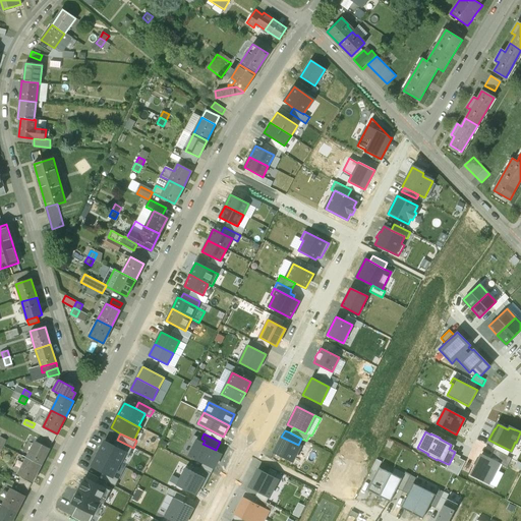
[(201,439),(193,436),(189,443),(194,446),(189,455),(214,468),(221,455),(215,452),(216,450),(203,444),(205,441),(201,439)]
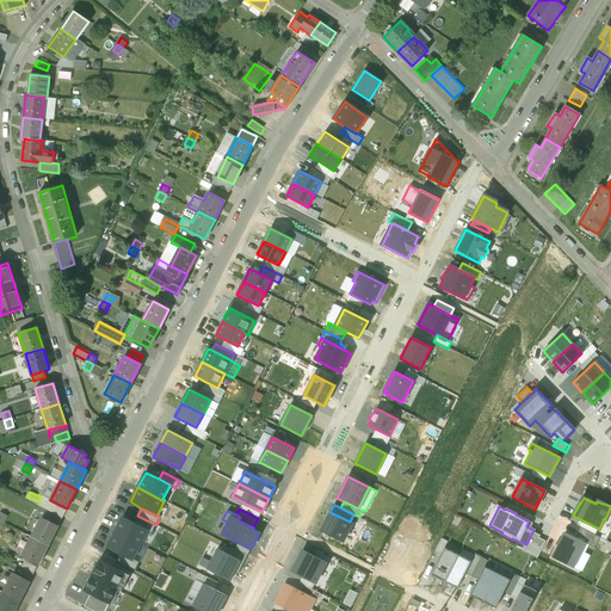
[(321,530),(344,541),(352,523),(350,522),(329,512),(321,530)]
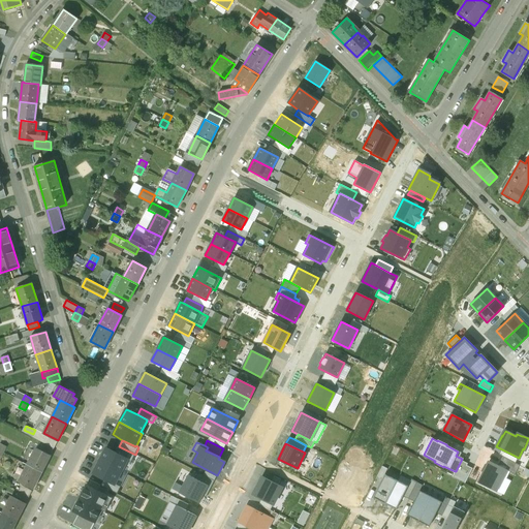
[(119,446),(116,453),(128,459),(127,460),(131,462),(135,455),(119,446)]
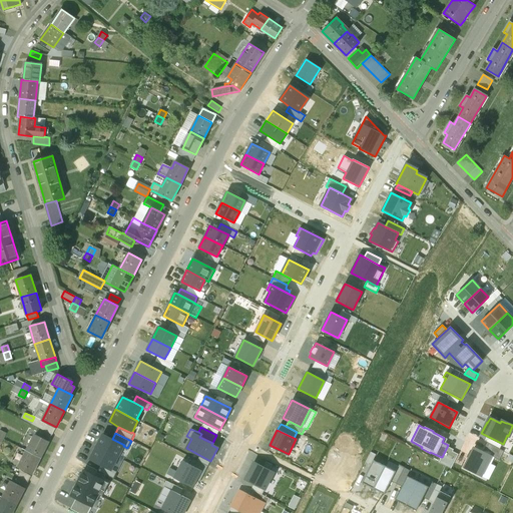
[(112,439),(102,434),(96,446),(117,457),(123,446),(124,445),(112,439)]
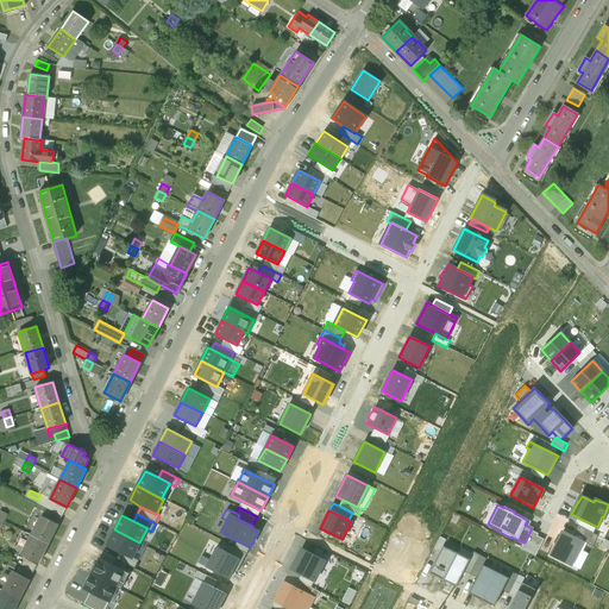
[(57,525),(41,516),(31,535),(48,544),(57,525)]
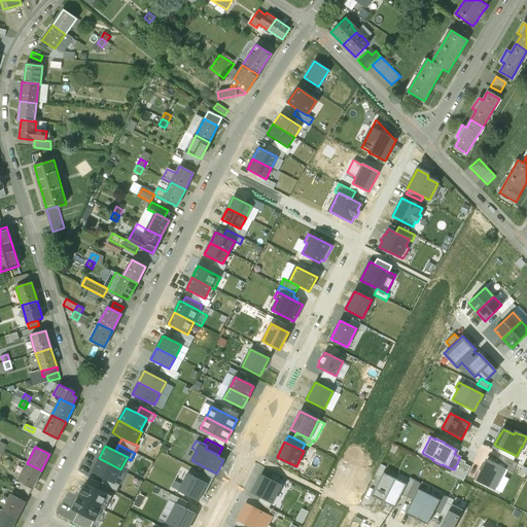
[(500,455),(495,464),(504,468),(513,472),(518,463),(500,455)]
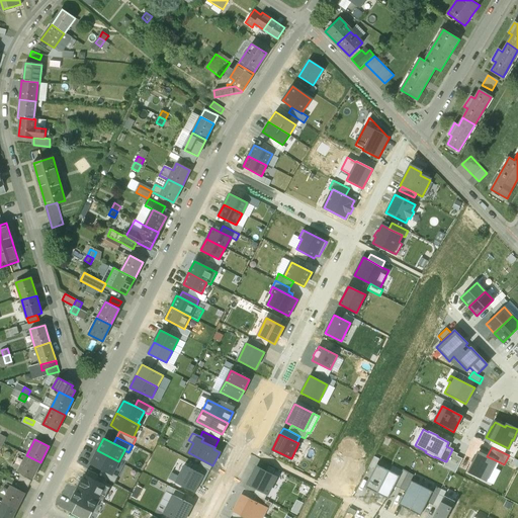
[(118,461),(97,450),(91,463),(101,468),(112,475),(112,473),(118,461)]
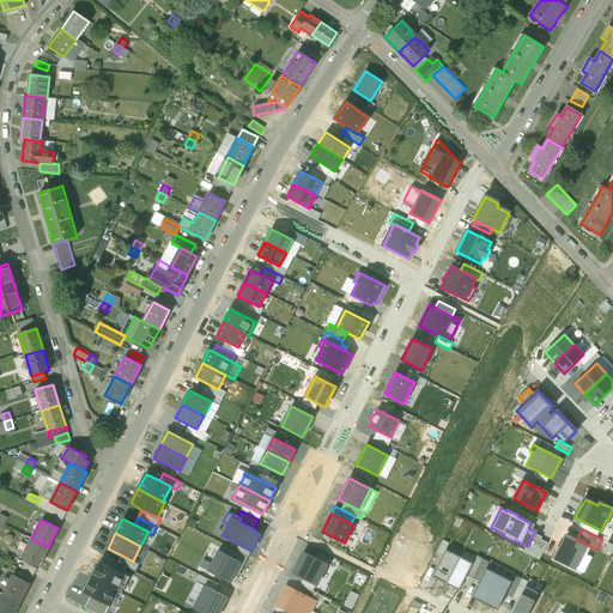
[(528,546),(527,546),(523,552),(539,560),(547,542),(540,539),(541,538),(534,534),(528,546)]
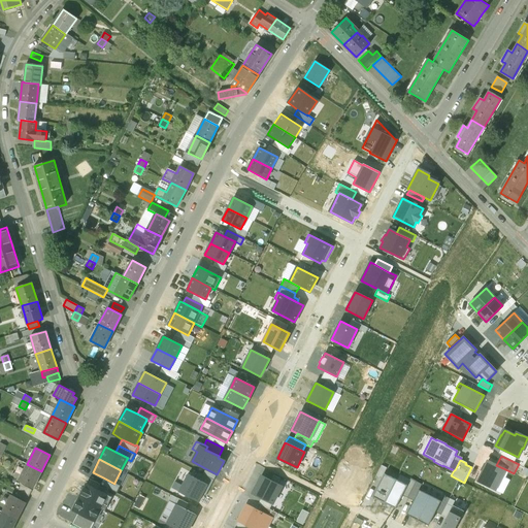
[(496,465),(488,460),(477,482),(495,490),(505,469),(496,465)]
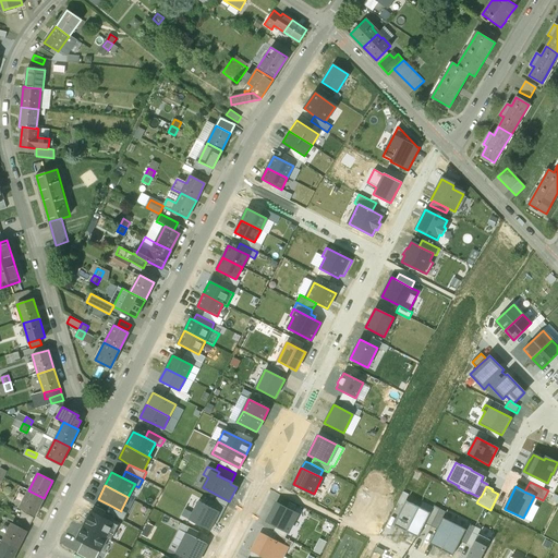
[(28,490),(20,508),(35,516),(44,498),(28,490)]
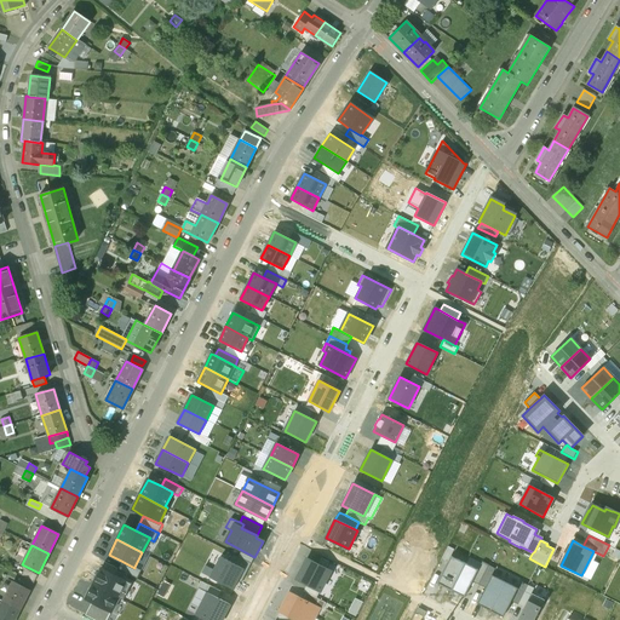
[(247,570),(220,556),(210,578),(234,590),(237,581),(241,583),(247,570)]
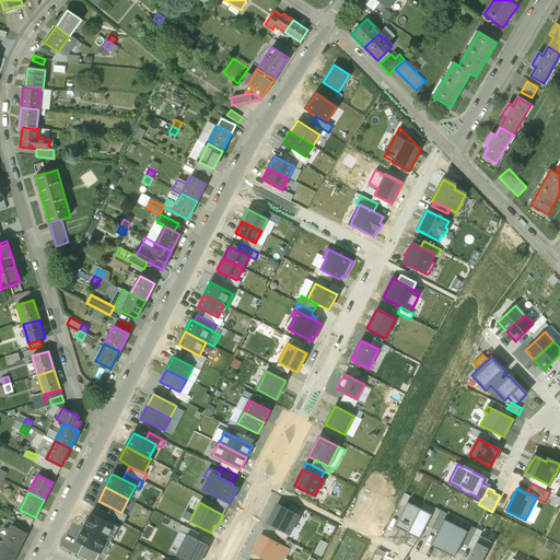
[(395,527),(407,534),(420,509),(407,502),(395,527)]
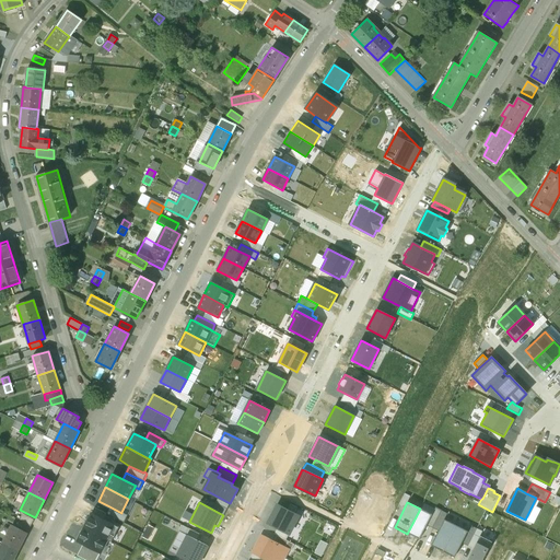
[(267,523),(289,534),(299,515),(277,504),(267,523)]
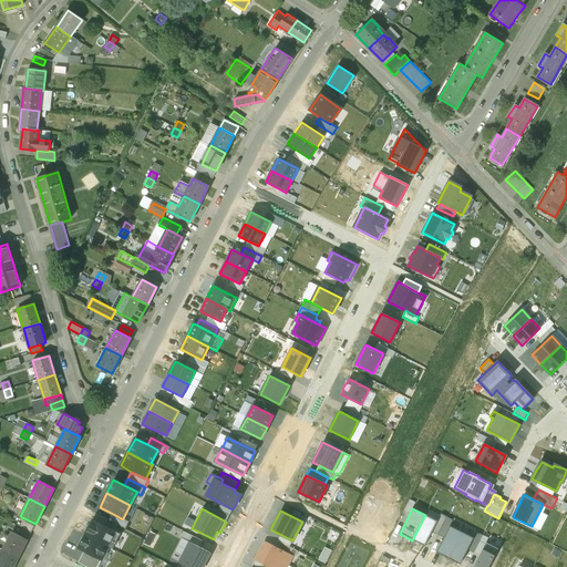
[(130,522),(123,518),(123,519),(111,513),(107,519),(125,529),(130,522)]
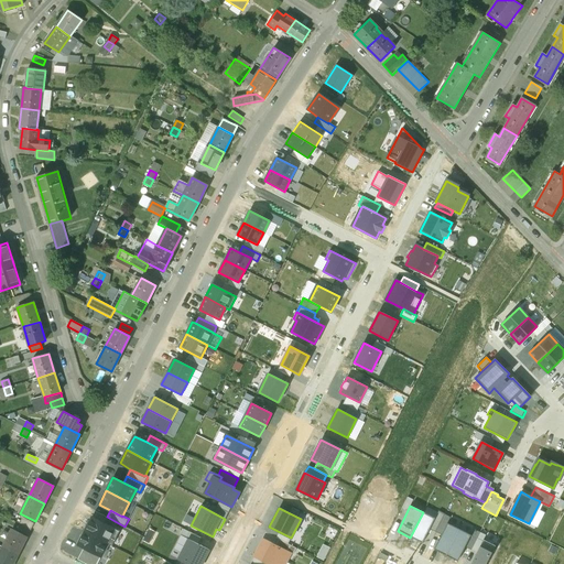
[(410,538),(422,543),(435,518),(423,512),(410,538)]
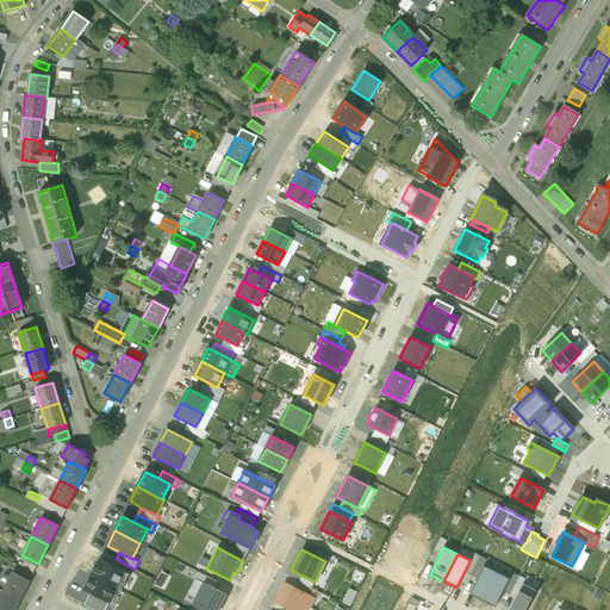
[(471,576),(477,579),(484,566),(487,559),(480,556),(471,576)]
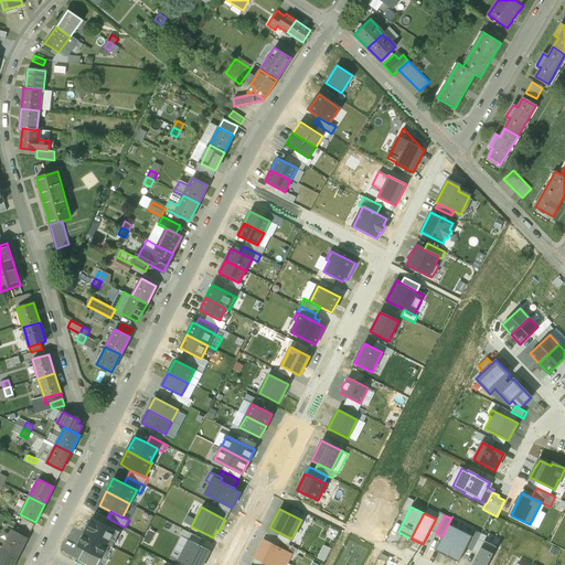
[(119,532),(93,518),(85,533),(108,545),(113,546),(119,532)]
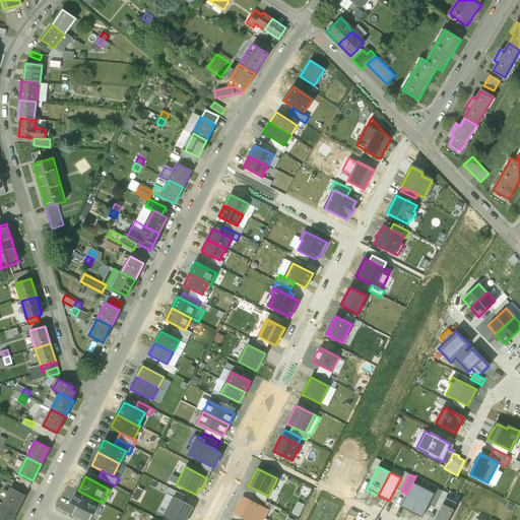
[(31,482),(20,477),(18,482),(28,488),(31,482)]
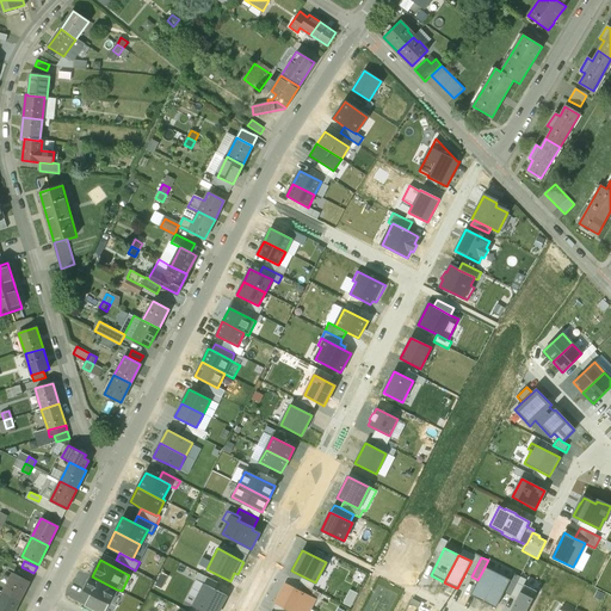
[(498,573),(485,567),(477,580),(470,596),(483,602),(498,573)]
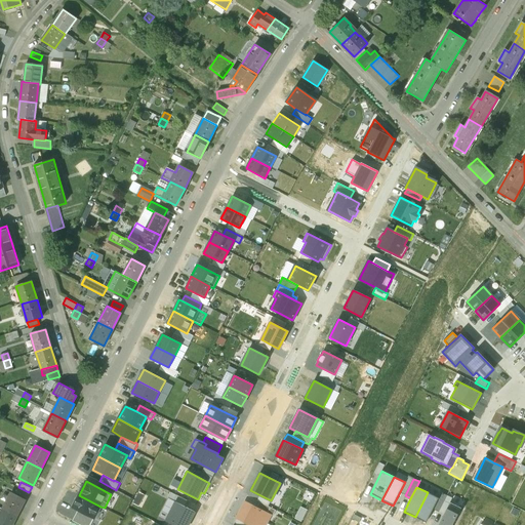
[(29,493),(18,488),(16,493),(26,498),(29,493)]
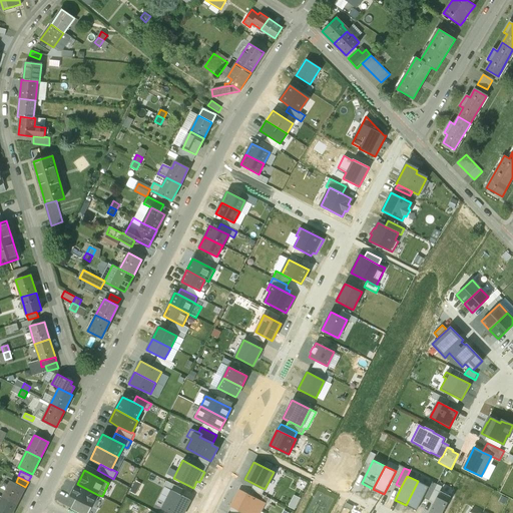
[(24,488),(11,481),(2,497),(16,505),(24,488)]
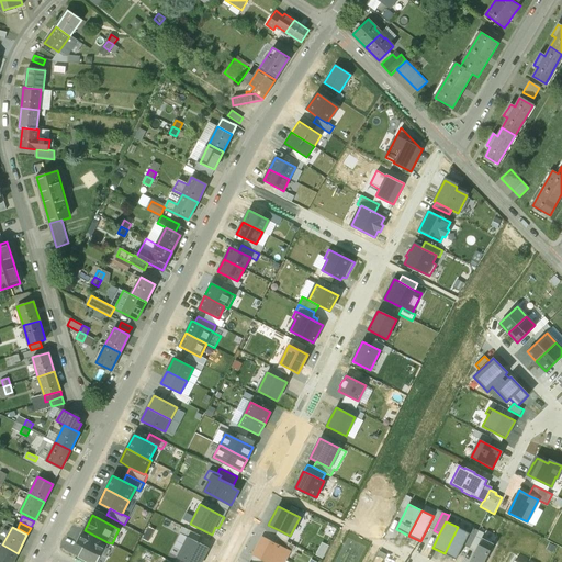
[(458,527),(445,553),(456,560),(463,546),(469,534),(458,527)]
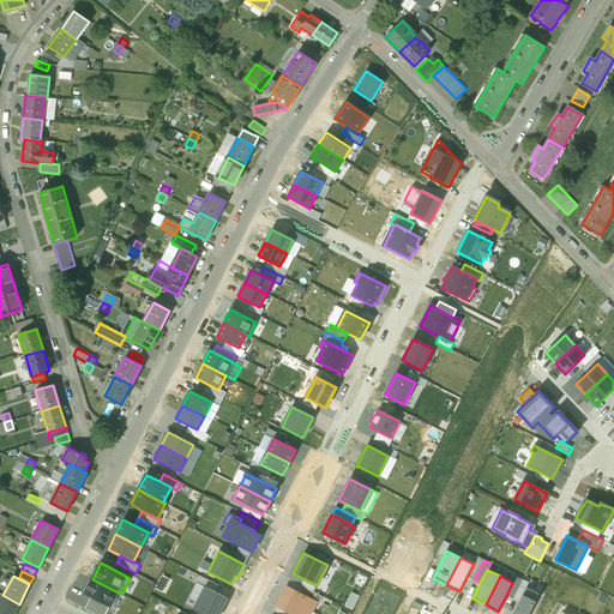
[(512,583),(506,596),(512,599),(523,579),(516,576),(512,583)]
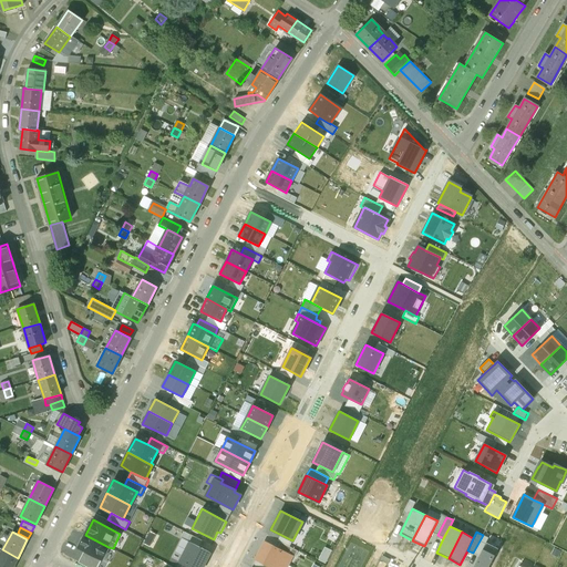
[(109,547),(85,535),(79,547),(84,550),(102,559),(109,547)]
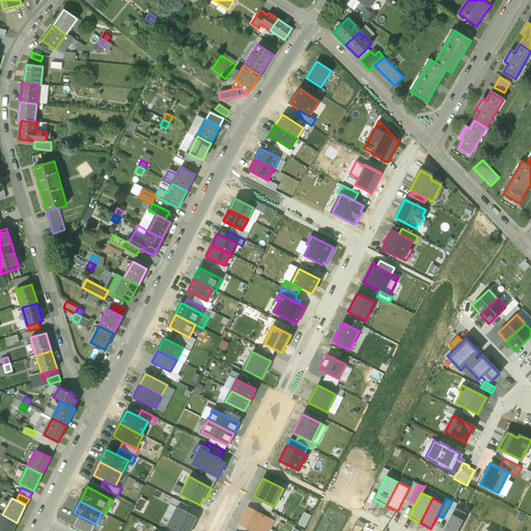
[(167,527),(175,530),(189,530),(197,518),(177,507),(167,527)]
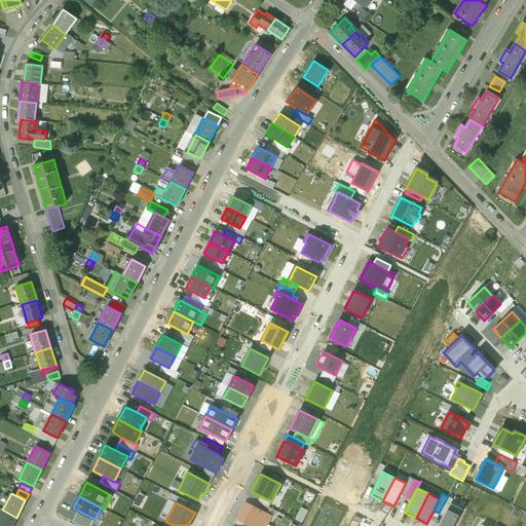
[(236,520),(249,525),(265,525),(271,516),(246,502),(236,520)]
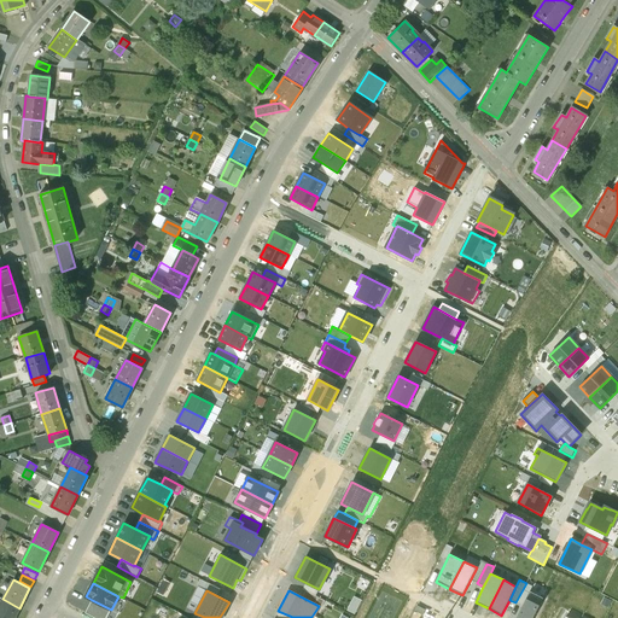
[(531,617),(542,598),(530,592),(516,617),(531,617)]
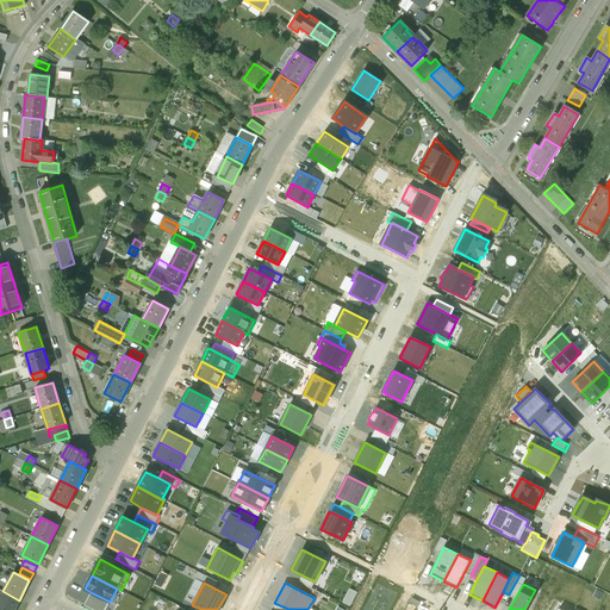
[(13,609),(19,601),(2,591),(0,596),(0,609),(13,609)]
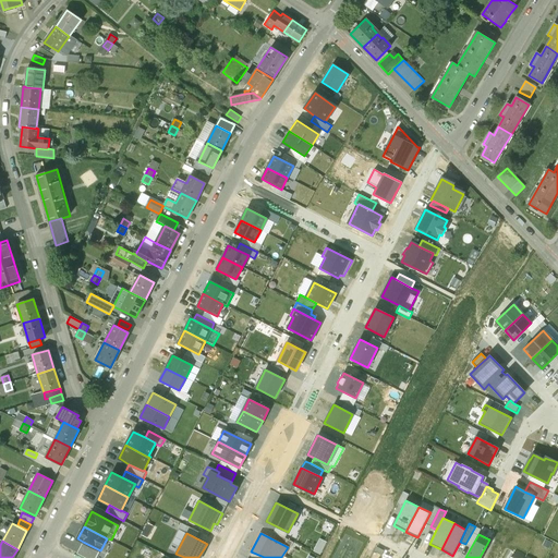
[(96,557),(100,550),(83,542),(76,554),(85,557),(96,557)]
